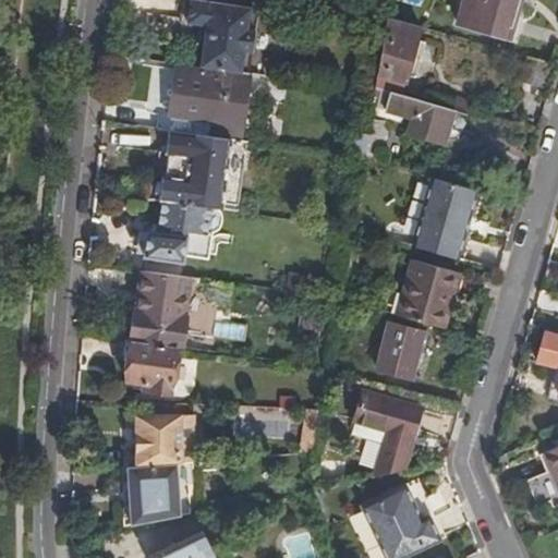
[(250,5),(207,0),(190,0),(187,21),(206,24),(199,65),(240,71),(243,49),(252,50),(255,28),(246,27),(250,5)]
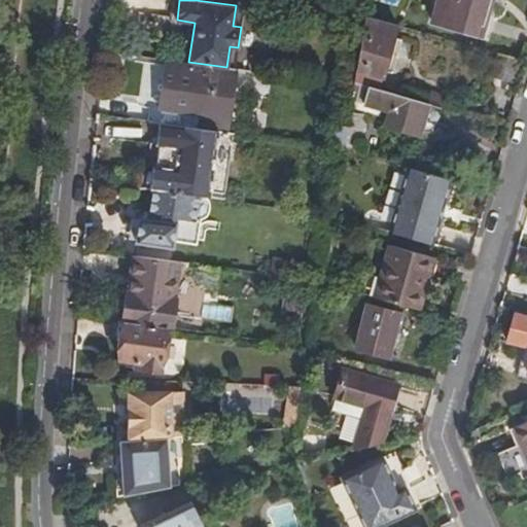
[(487,12),(489,0),(437,0),(432,20),(471,31),(479,9),(487,12)]
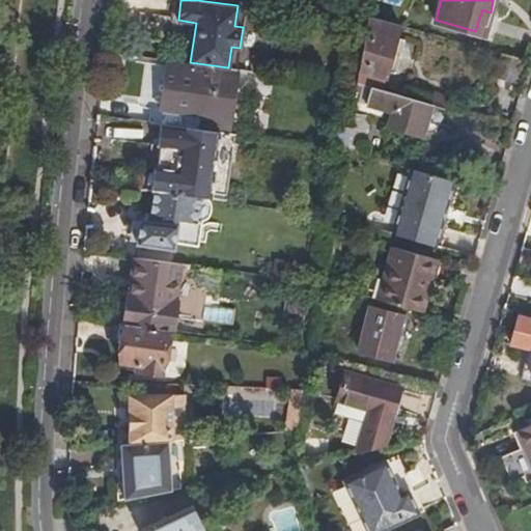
[(337,4),(335,19),(366,23),(367,18),(367,16),(369,8),(337,4)]
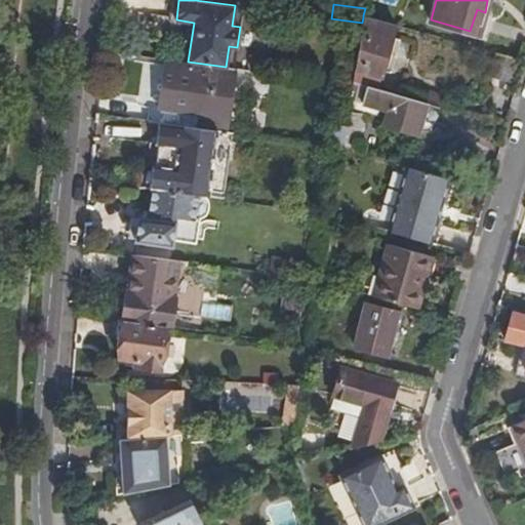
[(357,58),(353,81),(375,88),(379,75),(381,75),(382,70),(390,71),(399,38),(393,37),(395,25),(363,15),(363,17),(362,23),(357,58)]
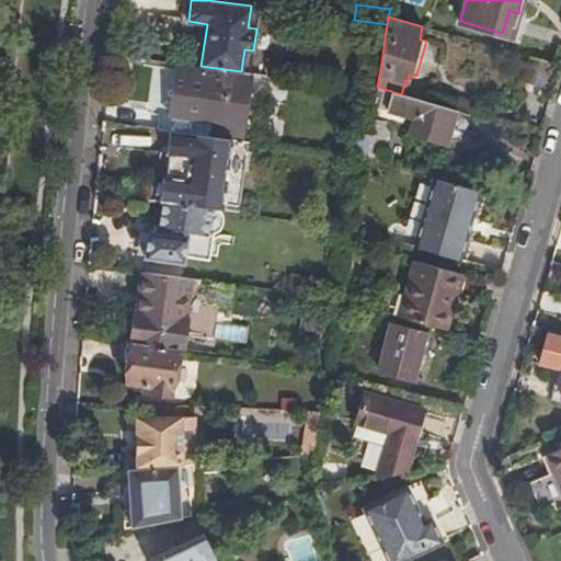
[(556,65),(529,56),(522,81),(548,88),(556,65)]
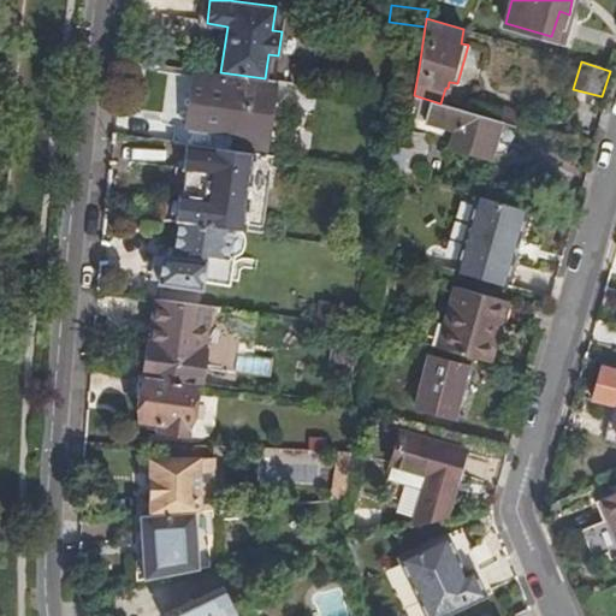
[(220,72),(194,69),(187,125),(194,128),(191,143),(260,153),(268,154),(279,81),(265,78),(220,72)]
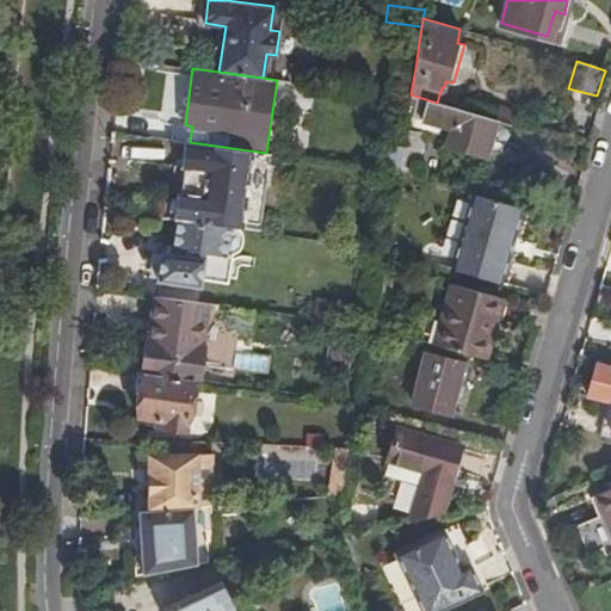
[(483,155),(494,118),(483,115),(437,103),(411,94),(411,97),(411,98),(408,110),(407,123),(439,133),(442,124),(452,127),(448,144),(483,155)]
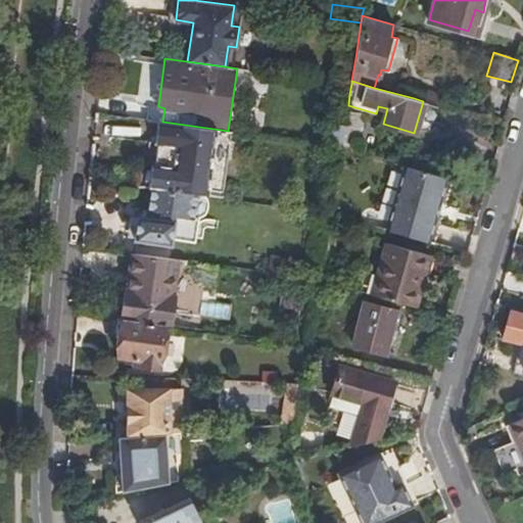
[(417,88),(414,98),(423,101),(438,105),(441,95),(417,88)]
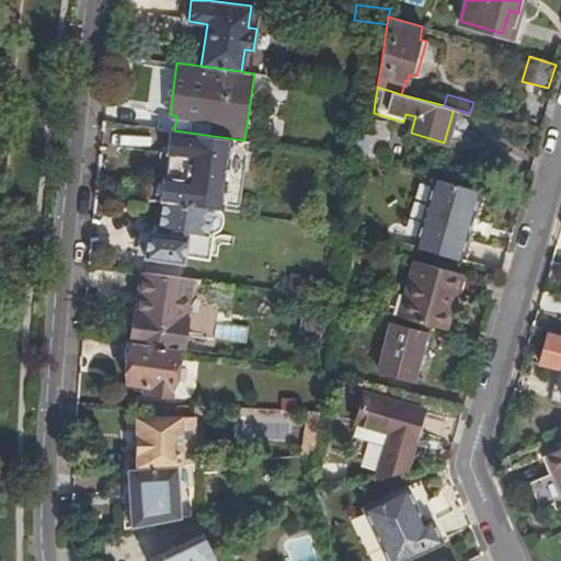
[(176,116),(170,114),(168,129),(174,130),(176,116)]
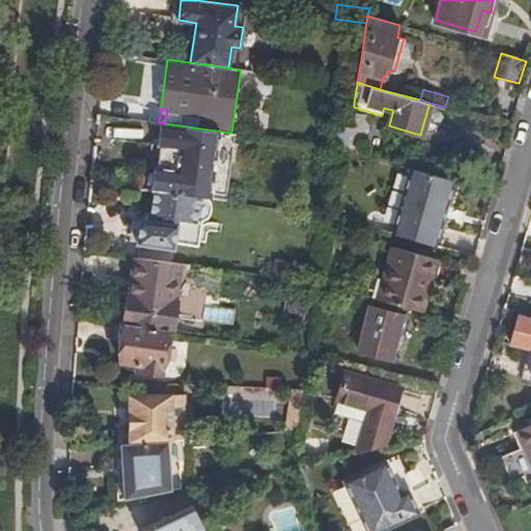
[(224,132),(165,123),(155,191),(200,198),(205,198),(215,200),(224,132)]
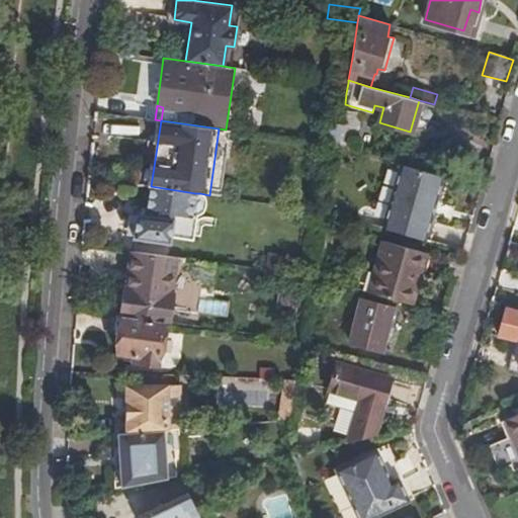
[(431,200),(434,200),(442,176),(400,164),(383,218),(381,227),(424,239),(429,221),(431,211),(429,210),(431,200)]
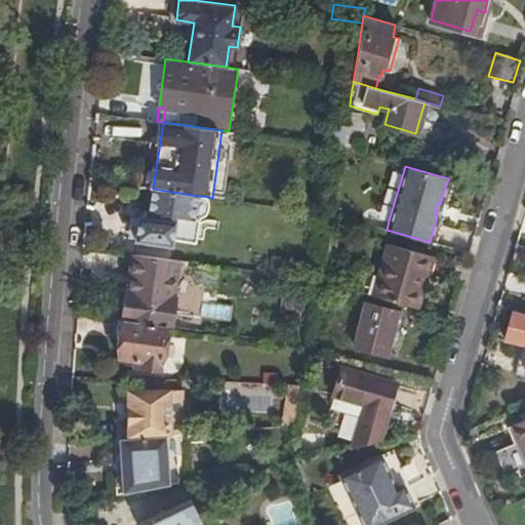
[(198,196),(153,189),(149,219),(139,218),(139,220),(135,240),(135,242),(171,247),(172,241),(196,244),(197,239),(198,229),(200,220),(194,220),(198,196)]
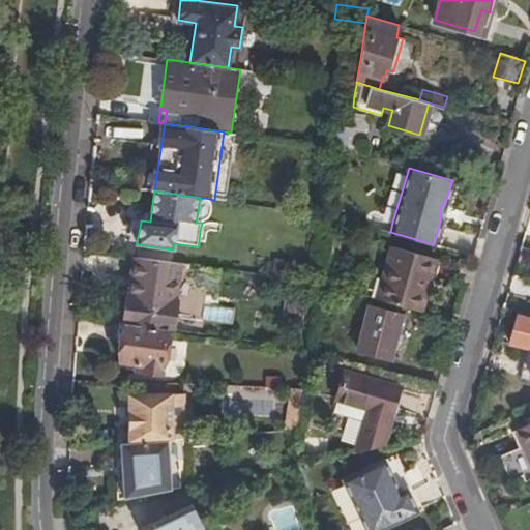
[(202,223),(205,198),(200,198),(196,223),(202,223)]
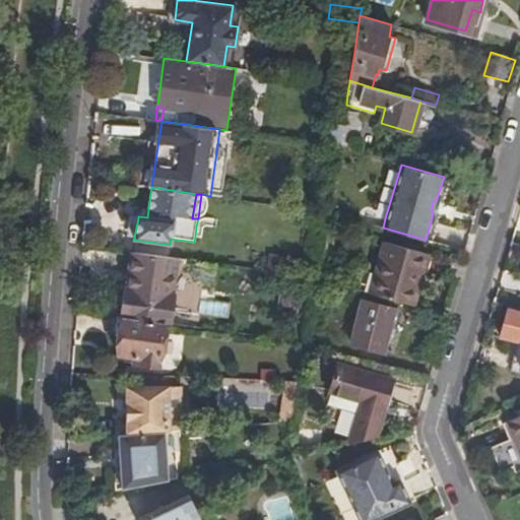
[(134,238),(138,218),(131,217),(128,237),(134,238)]
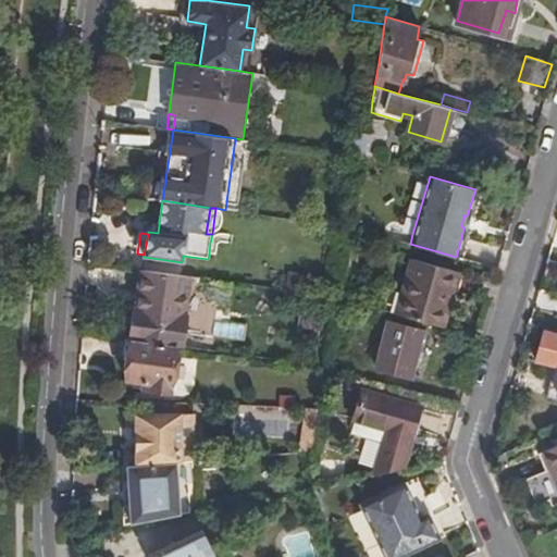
[(468,239),(461,237),(456,257),(462,258),(468,239)]
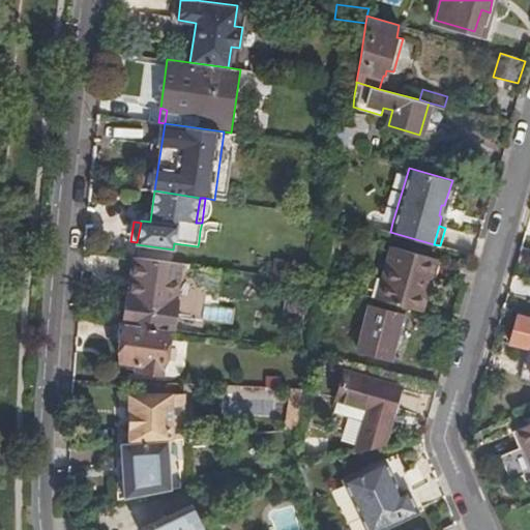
[(200,231),(199,241),(206,242),(207,232),(200,231)]
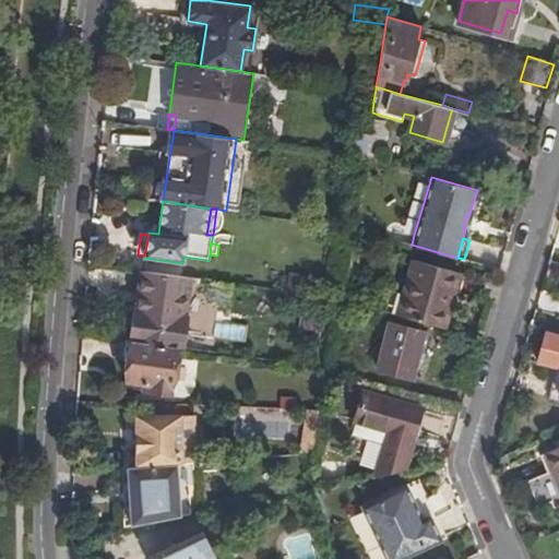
[(413,260),(397,313),(444,328),(460,272),(413,260)]
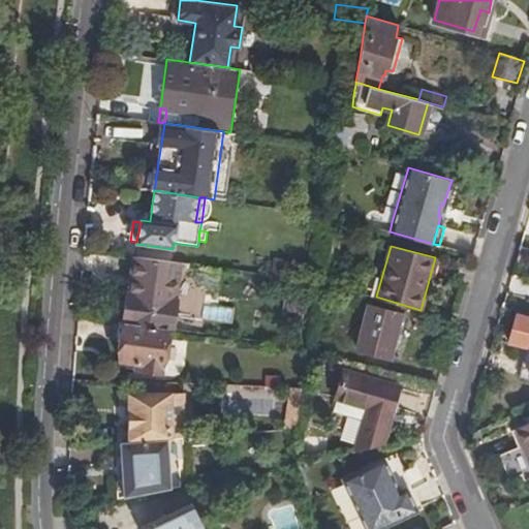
[(174,316),(182,262),(141,256),(136,287),(130,286),(126,323),(166,329),(172,330),(174,316)]
